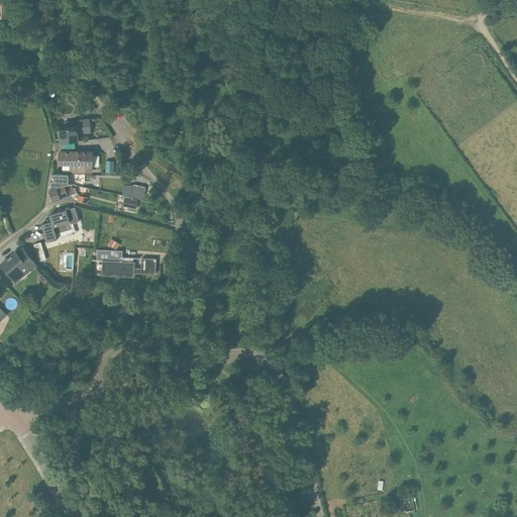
[(79,108),(86,102),(78,93),(70,99),(79,108)]
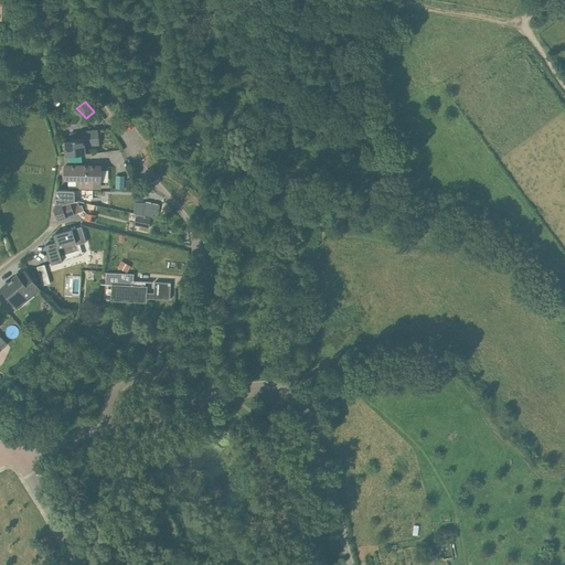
[(65,157),(85,155),(84,147),(99,145),(98,130),(83,131),(84,139),(64,141),(65,157)]
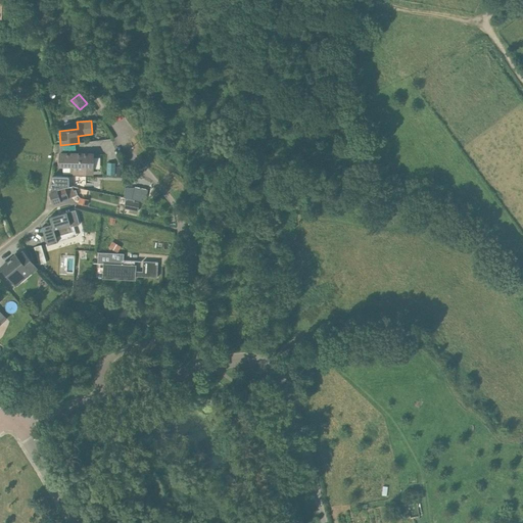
[(93,170),(93,154),(60,153),(60,165),(73,167),(73,175),(91,175),(91,170),(93,170)]
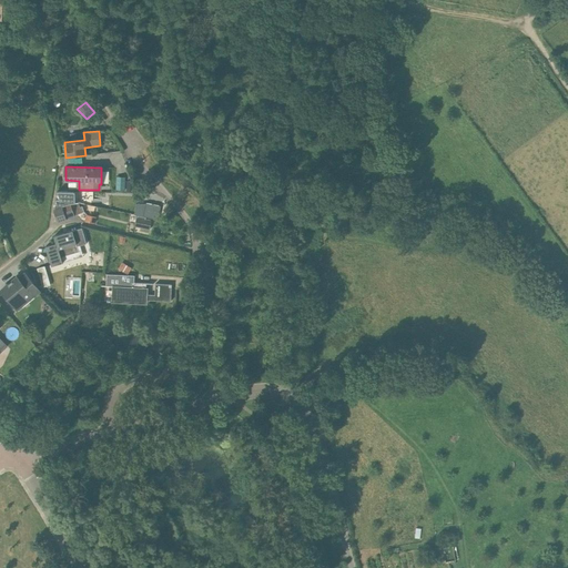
[(58,222),(67,219),(63,206),(78,202),(78,192),(57,192),(59,200),(56,201),(54,209),(58,222)]
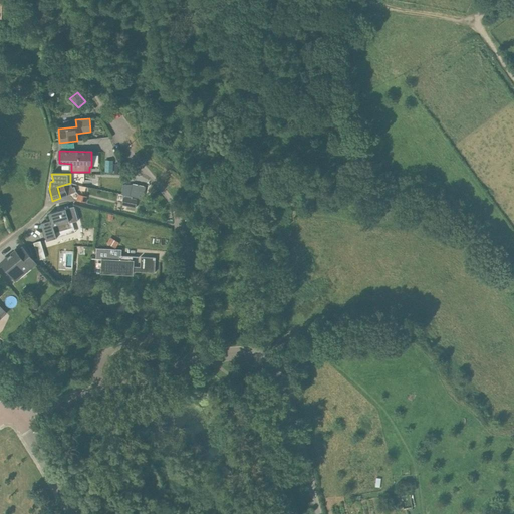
[(57,187),(60,198),(71,194),(76,192),(75,190),(73,190),(70,183),(57,187)]
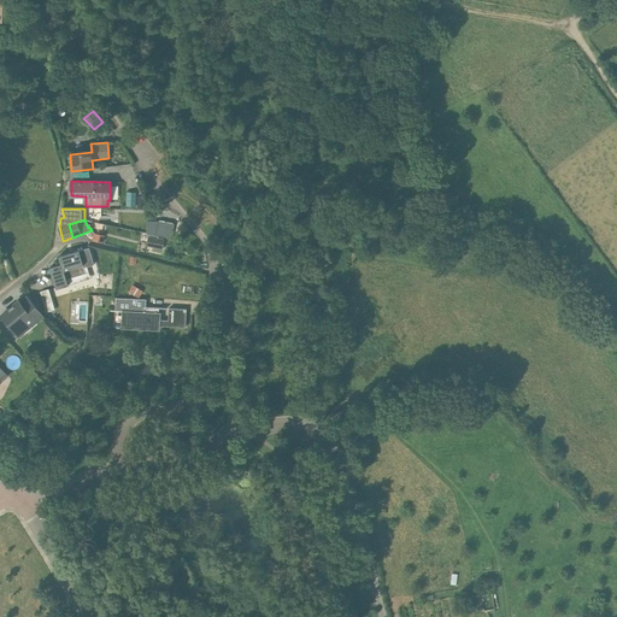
[(174,240),(175,227),(160,223),(148,224),(147,234),(146,235),(174,240)]
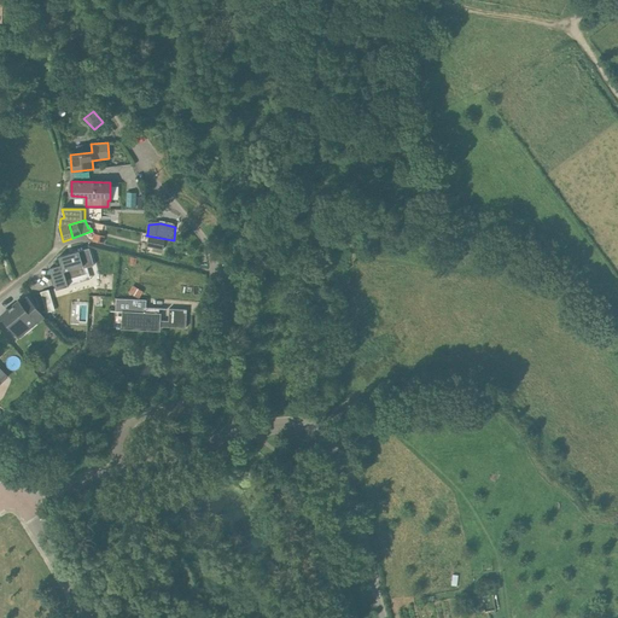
[(103,244),(104,235),(94,233),(93,242),(103,244)]
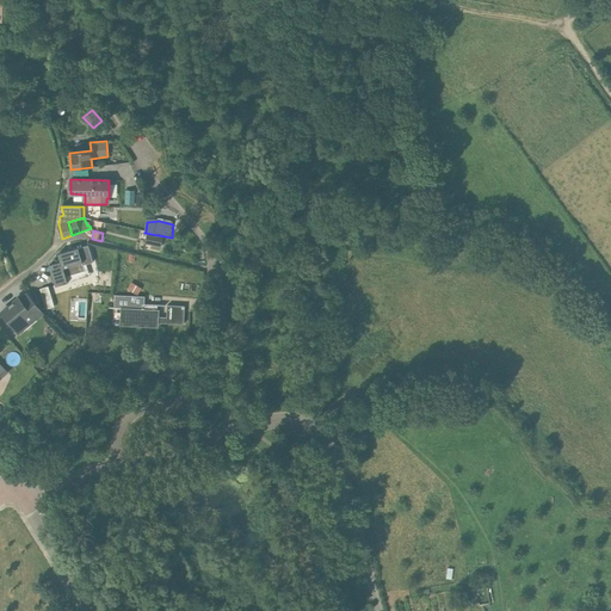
[(162,250),(164,239),(148,236),(147,246),(152,247),(156,248),(162,250)]
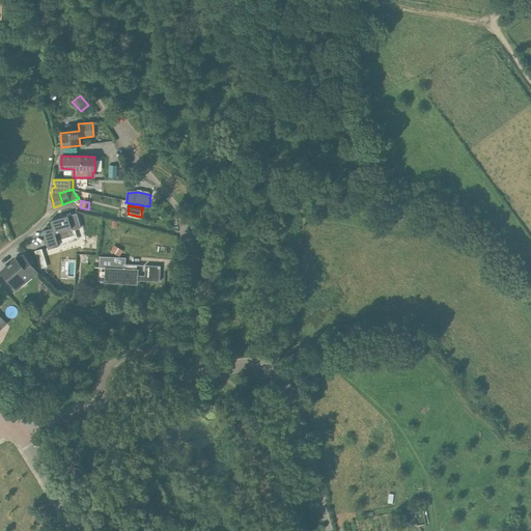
[(81,227),(77,213),(51,221),(53,227),(43,230),(48,249),(60,245),(59,240),(74,235),(73,230),(83,227),(83,226),(81,227)]
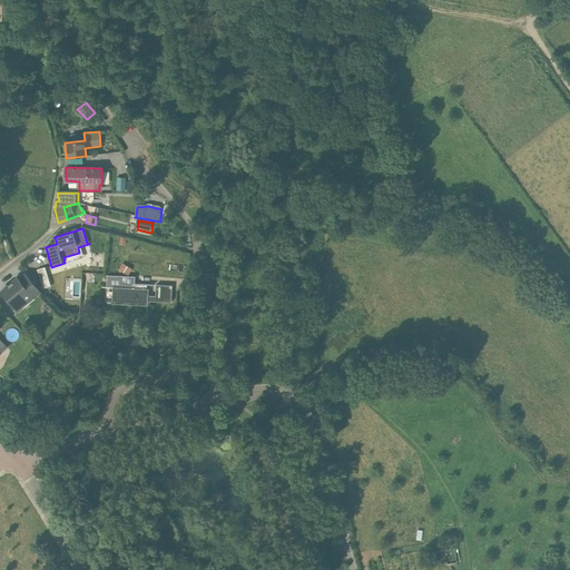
[(128,275),(131,269),(123,264),(119,269),(128,275)]
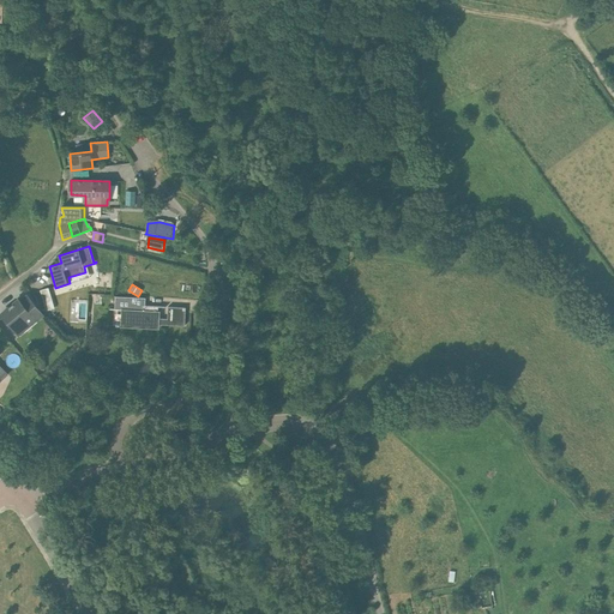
[(48,288),(40,290),(46,312),(54,309),(48,288)]
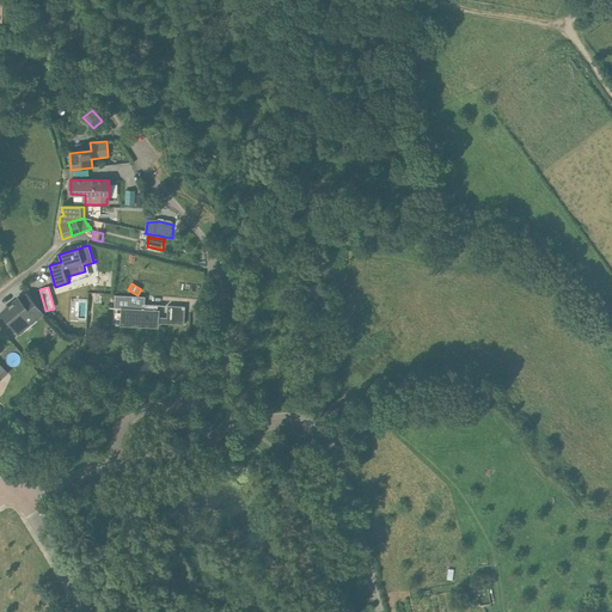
[(43,312),(28,294),(20,300),(19,298),(1,313),(18,334),(43,312)]
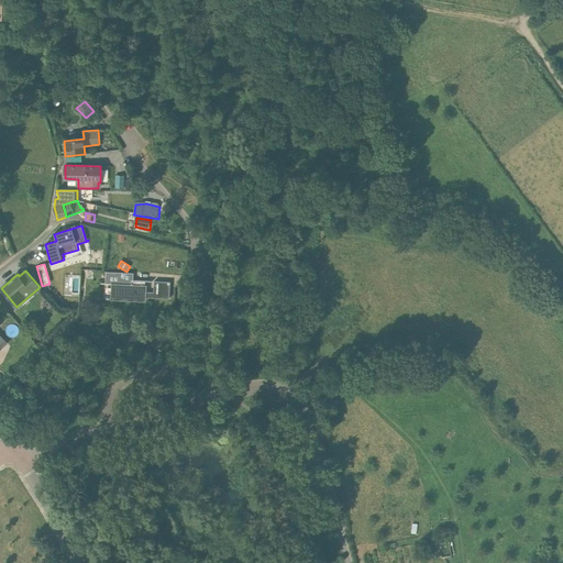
[(153,282),(153,280),(132,279),(132,276),(106,275),(105,286),(110,287),(110,298),(145,299),(145,297),(170,298),(170,282),(155,280),(154,293),(145,291),(146,280),(153,282)]
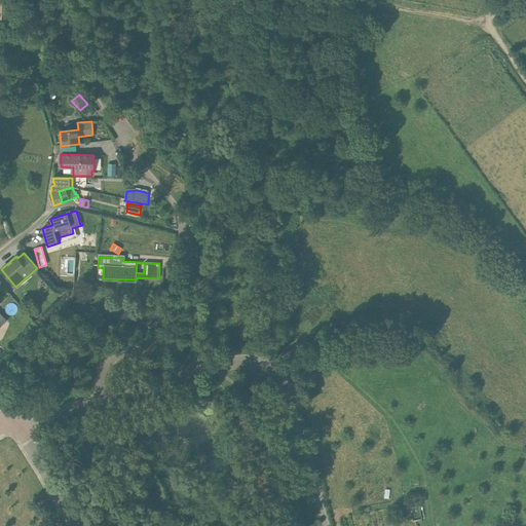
[(412,522),(423,520),(419,505),(409,509),(412,522)]
